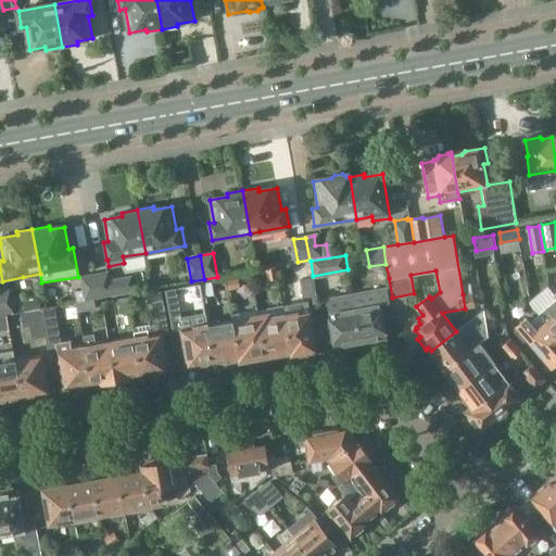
[(266,267),(268,280),(278,279),(276,266),(266,267)]
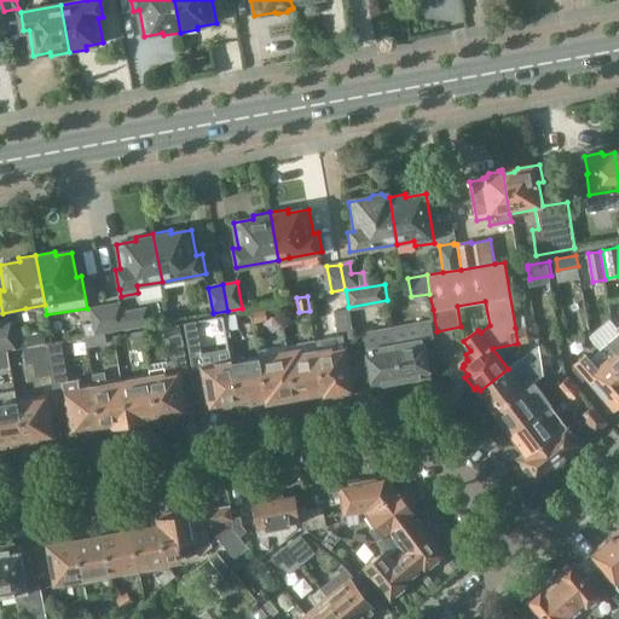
[(146,307),(123,311),(122,302),(106,306),(111,333),(127,330),(150,327),(146,307)]
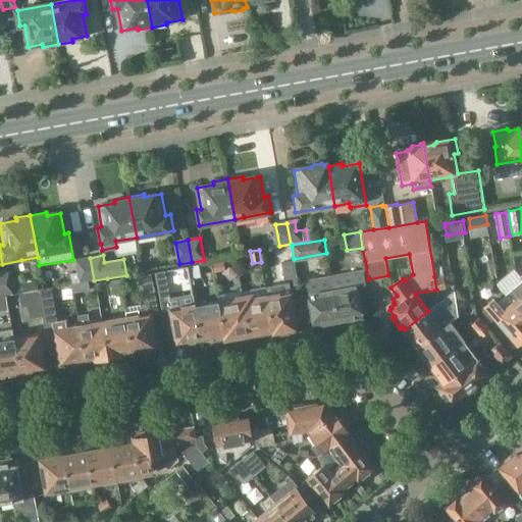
[(94,280),(90,258),(90,256),(80,258),(81,259),(79,259),(82,271),(73,273),(74,283),(94,280)]
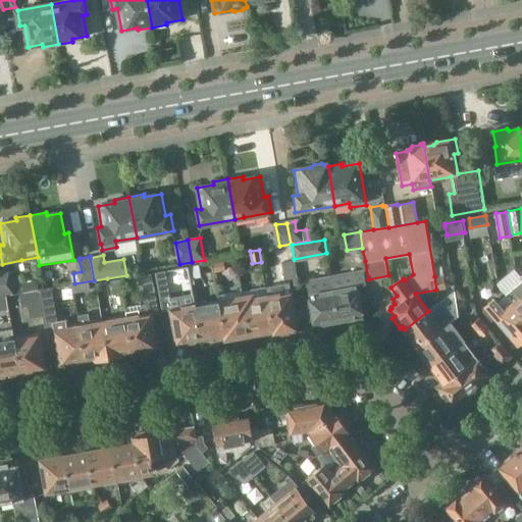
[(294,260),(282,262),(288,288),(298,285),(294,260)]
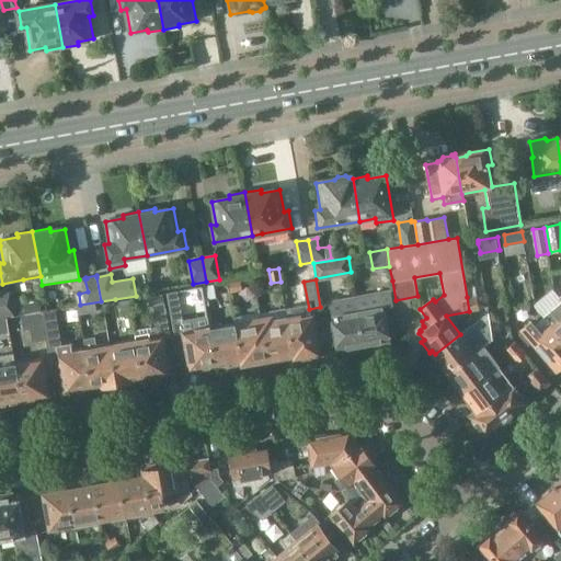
[(228,283),(230,293),(243,290),(241,281),(228,283)]
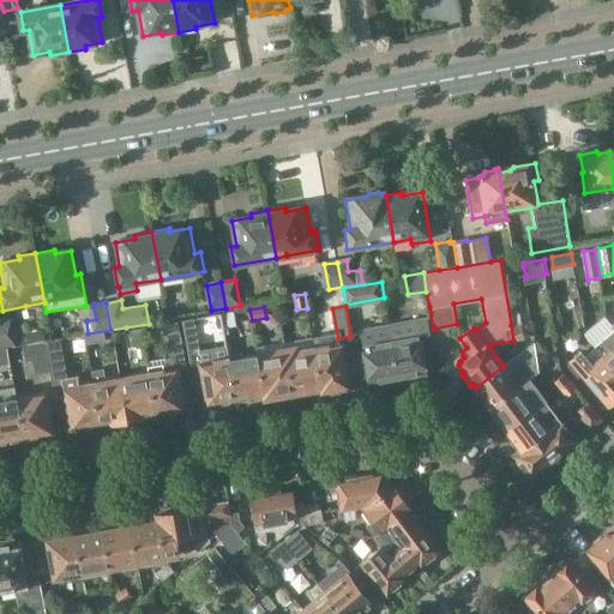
[(221,314),(181,321),(187,354),(202,355),(210,404),(222,402),(226,404),(230,404),(234,401),(236,401),(229,359),(221,314)]
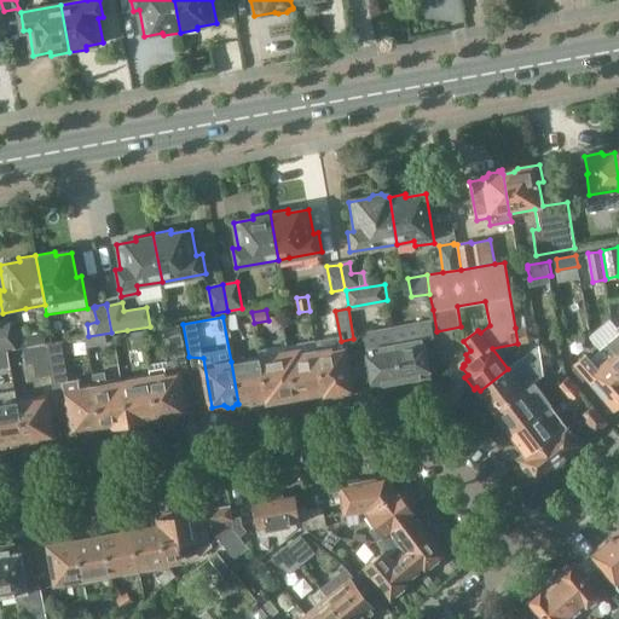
[(432,319),(392,327),(403,382),(405,382),(405,386),(418,383),(418,380),(421,380),(421,376),(431,374),(424,336),(434,335),(432,319)]
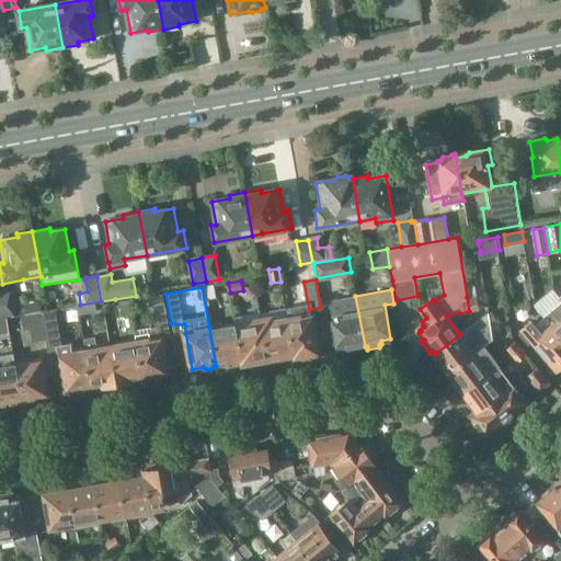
[(14,293),(0,295),(0,319),(19,316),(14,293)]
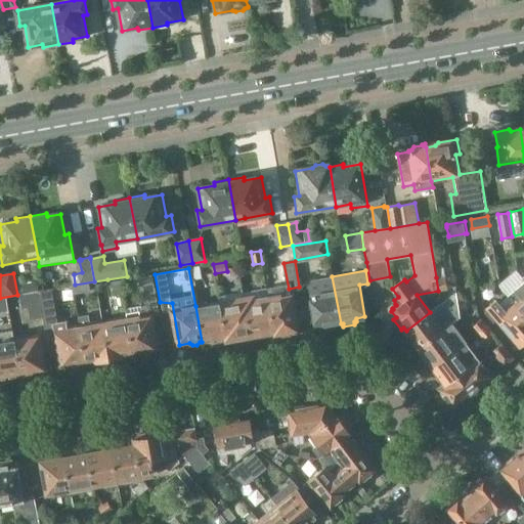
[(339,324),(341,323),(332,276),(308,280),(310,294),(316,326),(324,324),(324,326),(328,326),(328,329),(340,326),(339,324)]
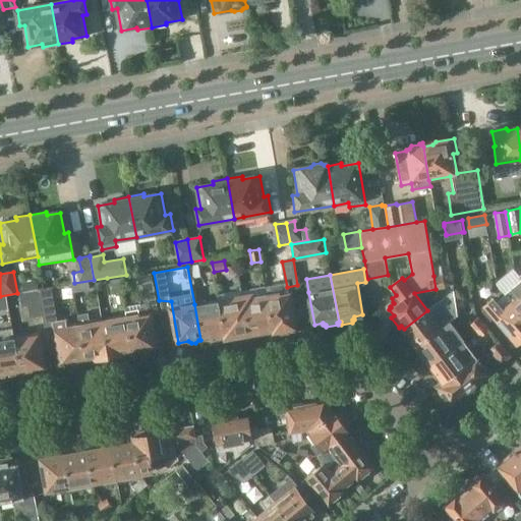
[(442,275),(433,276),(436,289),(444,288),(442,275)]
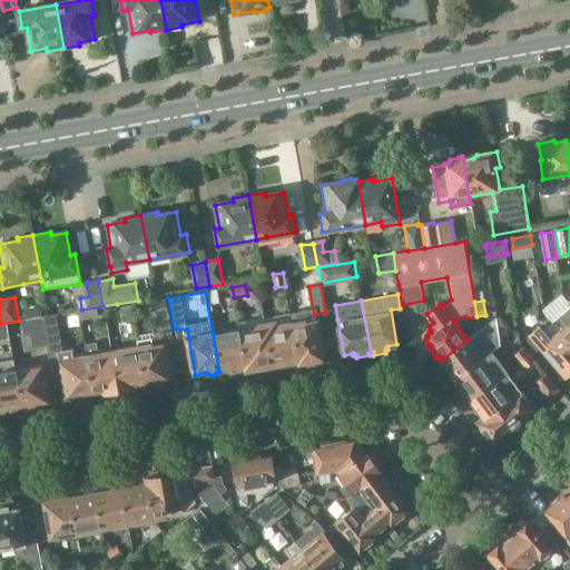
[(569,306),(551,322),(569,343),(569,304),(568,303),(569,306)]
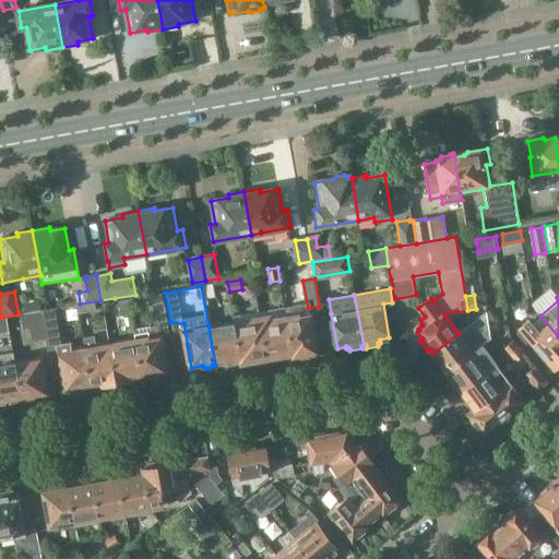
[(128,300),(118,301),(120,314),(130,312),(128,300)]
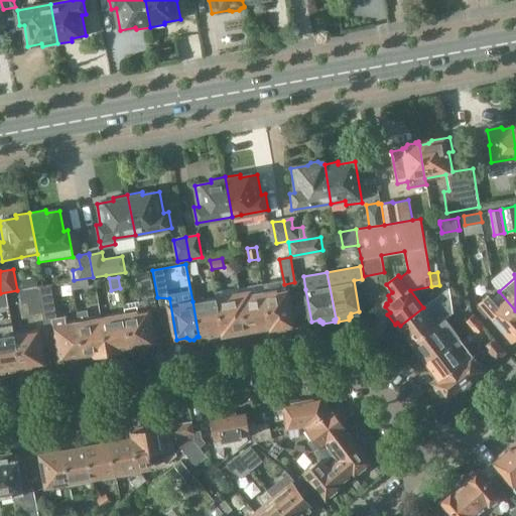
[(73,289),(88,286),(86,278),(72,281),(73,289)]
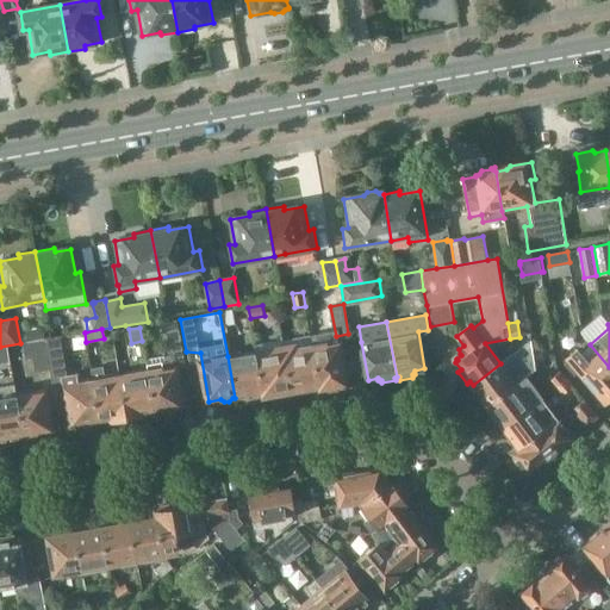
[(284,340),(292,391),(319,386),(312,346),(311,335),(284,340)]
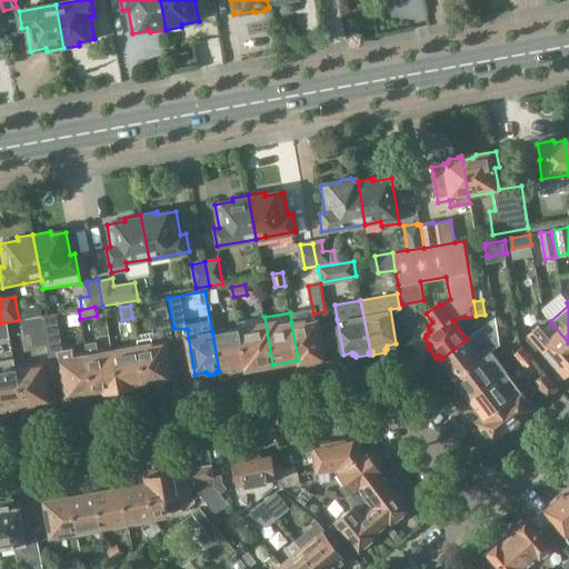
[(47,345),(49,356),(59,355),(60,361),(67,398),(77,396),(79,399),(87,398),(89,393),(92,392),(86,356),(73,358),(71,348),(62,350),(56,315),(43,317),(46,330),(45,330),(47,342),(47,345)]
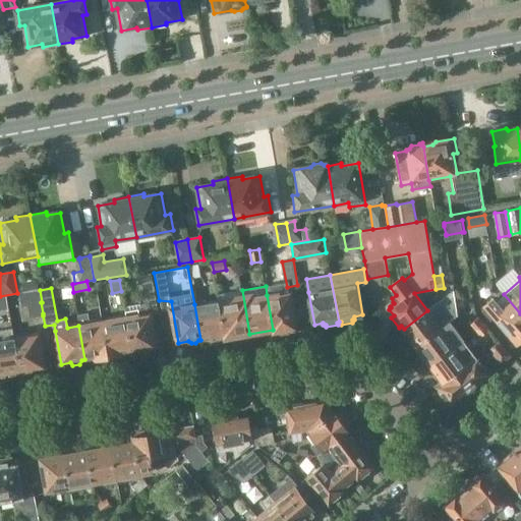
[(43,315),(43,313),(41,302),(42,302),(40,290),(19,294),(21,306),(29,305),(31,317),(43,315)]
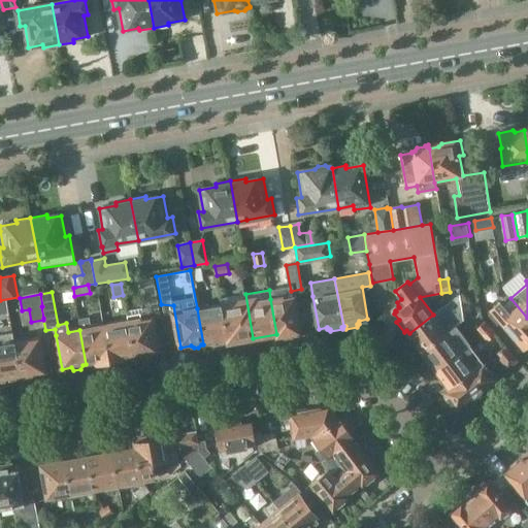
[(229,343),(246,339),(253,338),(245,294),(221,298),(222,304),(228,339),(229,343)]
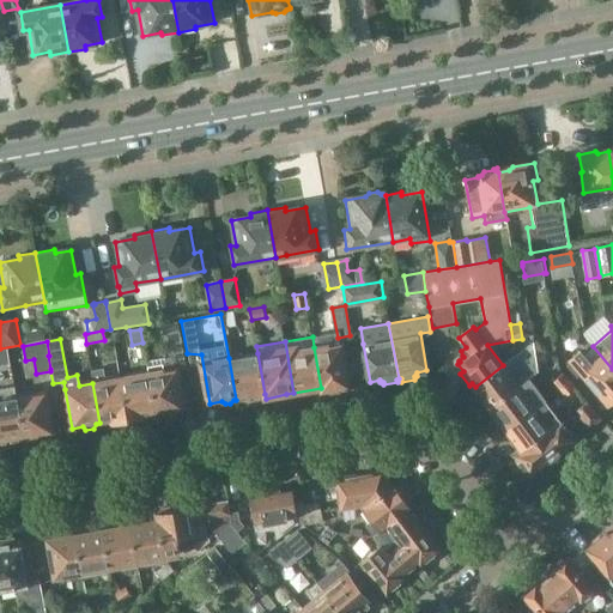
[(343,343),(314,347),(321,388),(321,393),(328,392),(332,394),(340,392),(343,389),(351,387),(343,343)]
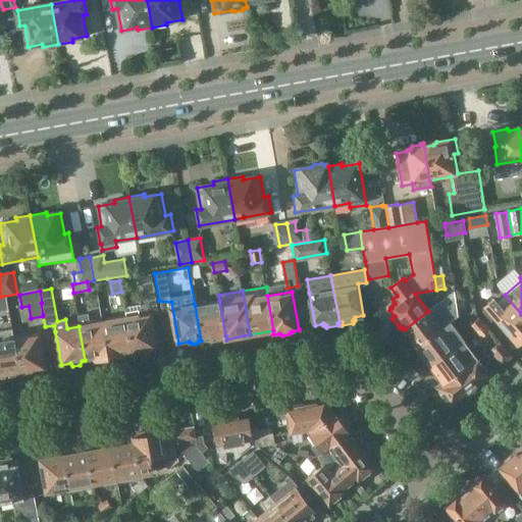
[(485,307),(489,311),(518,346),(521,343),(521,314),(505,295),(496,303),(493,300),(485,307)]
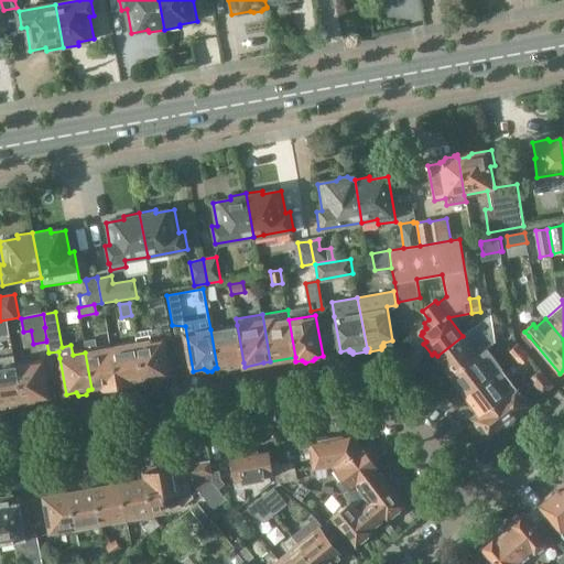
[(0,335),(11,334),(8,321),(0,322),(0,335)]
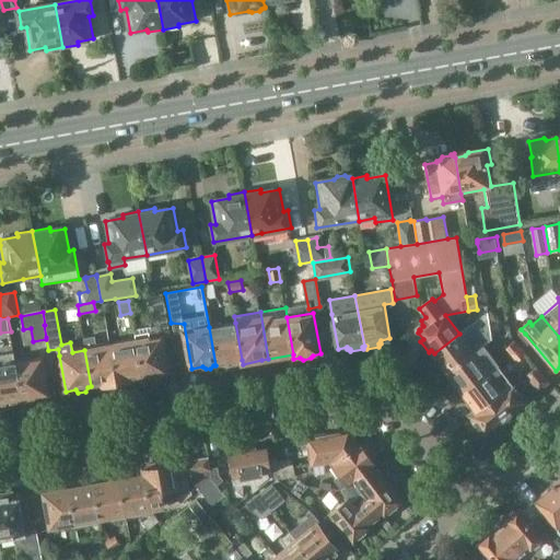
[(209,327),(216,365),(221,364),(224,366),(228,365),(230,362),(242,360),(235,323),(209,327)]
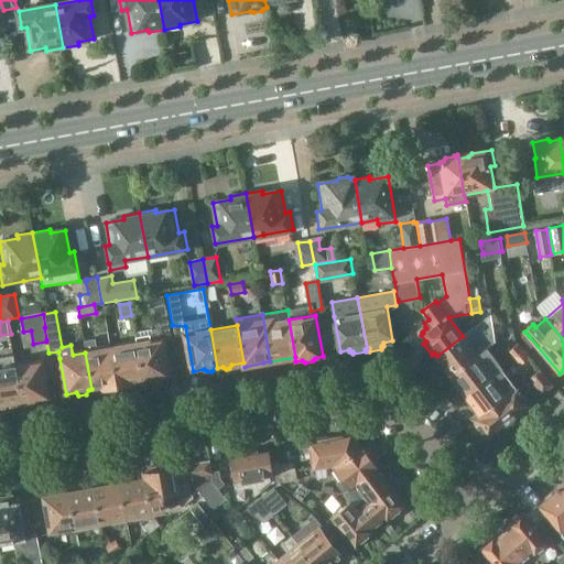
[(153,340),(151,327),(134,329),(137,344),(143,380),(148,379),(151,382),(159,381),(160,377),(170,376),(163,338),(153,340)]
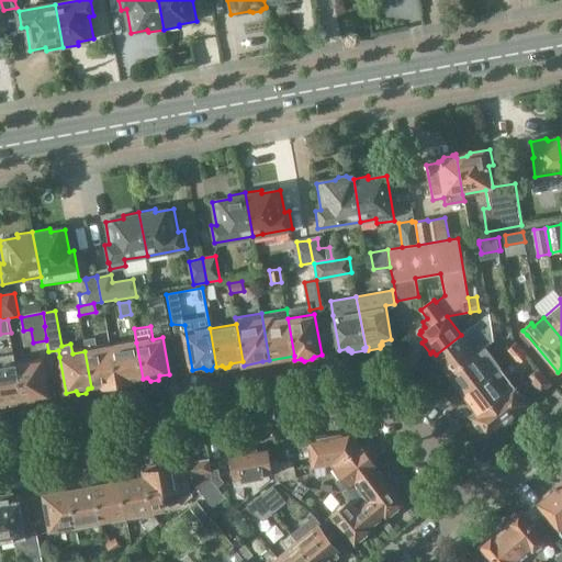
[(470,328),(461,335),(436,355),(440,360),(437,362),(446,373),(448,371),(450,374),(484,348),(470,328)]
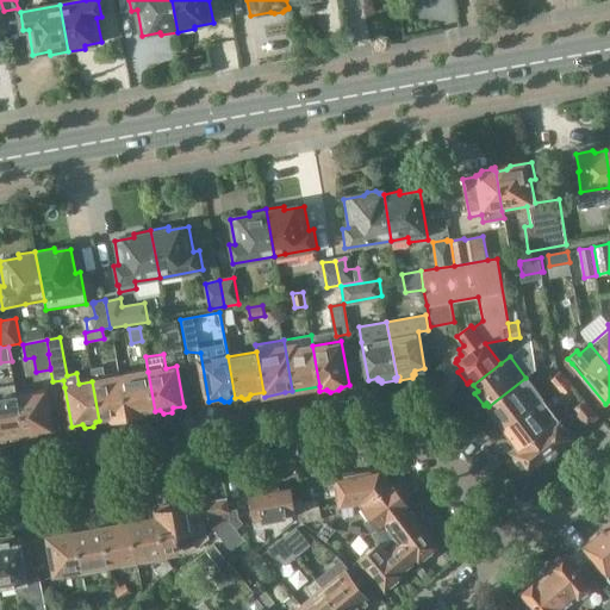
[(89,369),(92,381),(99,421),(111,418),(111,421),(129,417),(122,375),(106,379),(104,367),(89,369)]
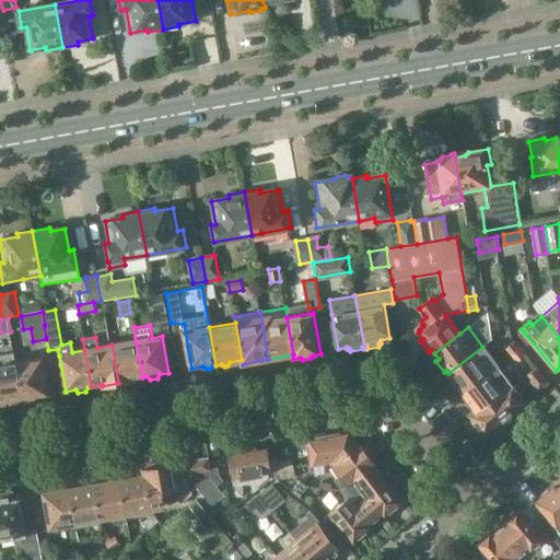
[(142,377),(136,341),(112,345),(118,383),(135,381),(135,378),(142,377)]
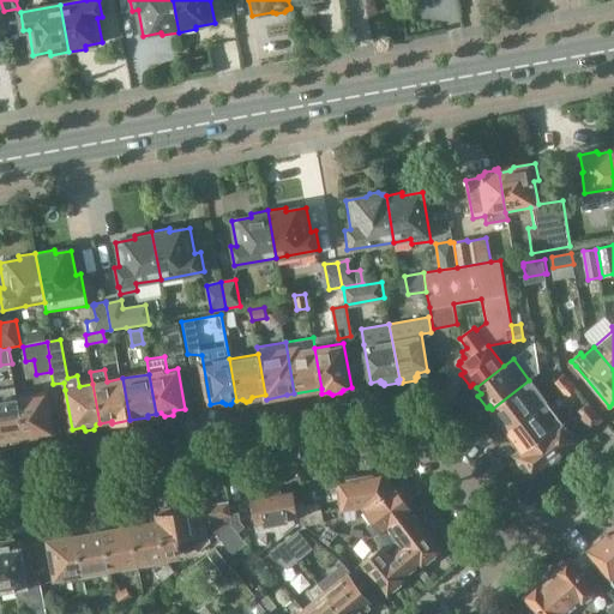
[(570,381),(564,374),(554,383),(560,390),(570,381)]
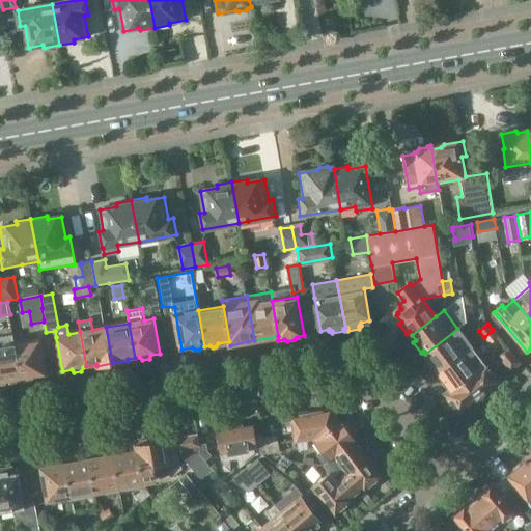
[(437,369),(439,372),(475,344),(462,326),(457,329),(425,354),(429,359),(426,361),(434,371),(437,369)]
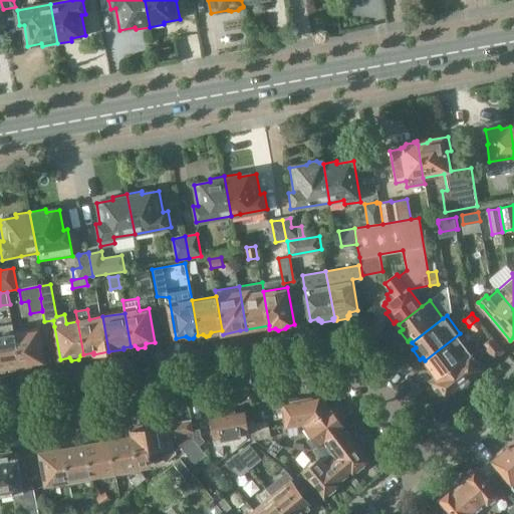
[(482,325),(477,319),(469,326),(474,332),(482,325)]
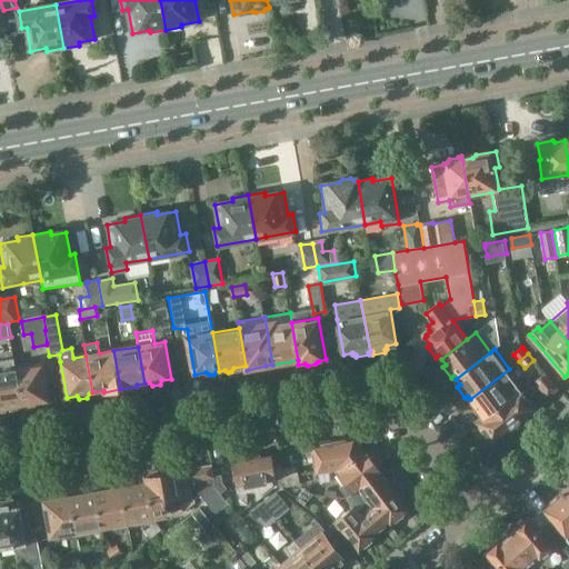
[(36,407),(38,403),(49,401),(42,363),(17,369),(25,406),(29,405),(31,407),(36,407)]
